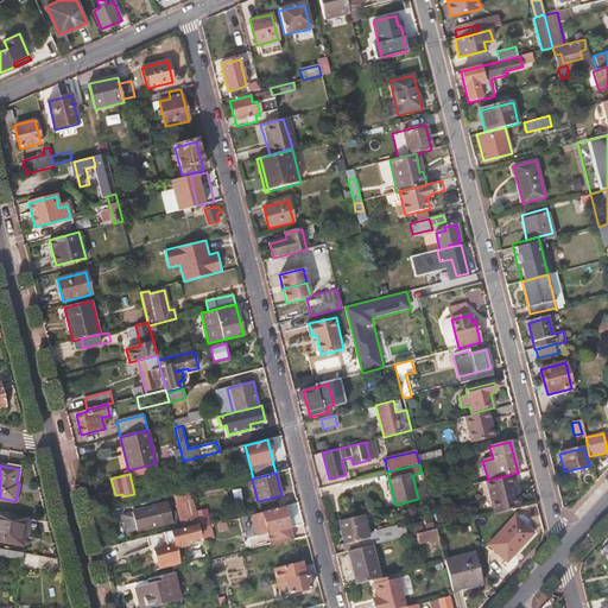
[(182,529),(197,524),(189,491),(181,493),(185,512),(178,514),(182,529)]
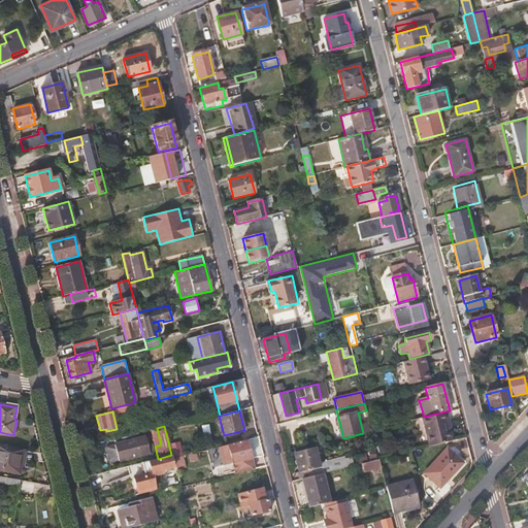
[(251,458),(246,440),(220,447),(224,464),(251,458)]
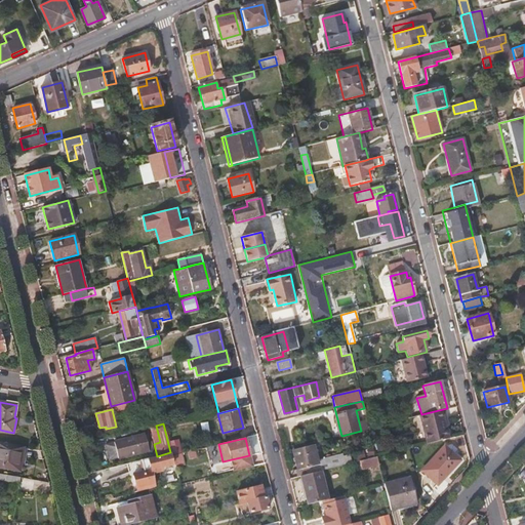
[(115,444),(118,457),(148,450),(146,441),(135,444),(134,440),(115,444)]
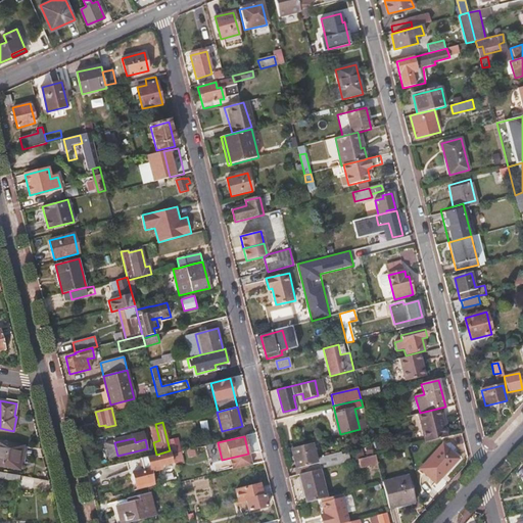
[(258,453),(256,440),(249,441),(250,454),(258,453)]
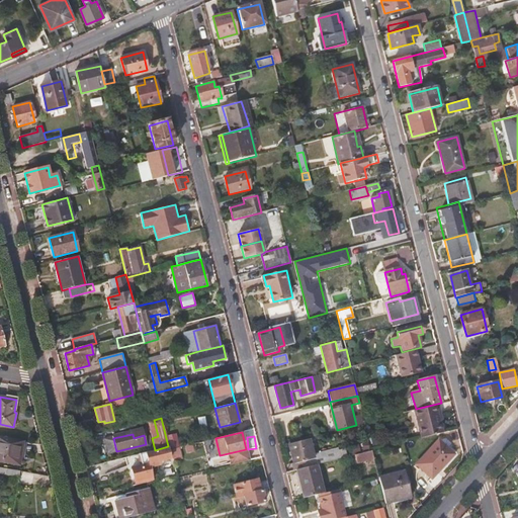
[(23,442),(0,437),(0,460),(20,464),(23,442)]
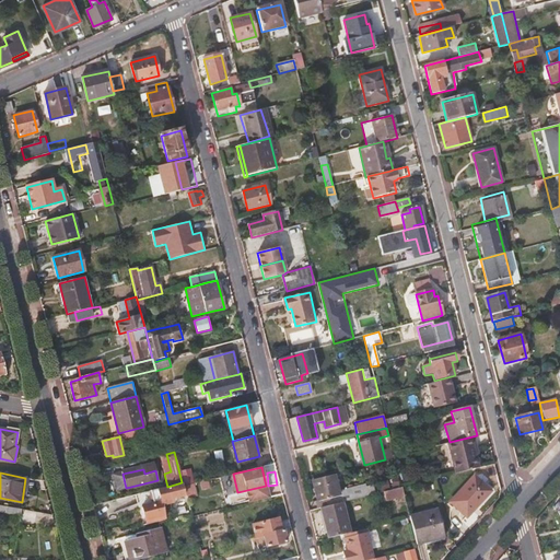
[(342,503),(368,497),(364,485),(339,491),(335,476),(313,481),(318,501),(326,500),(328,508),(342,503)]
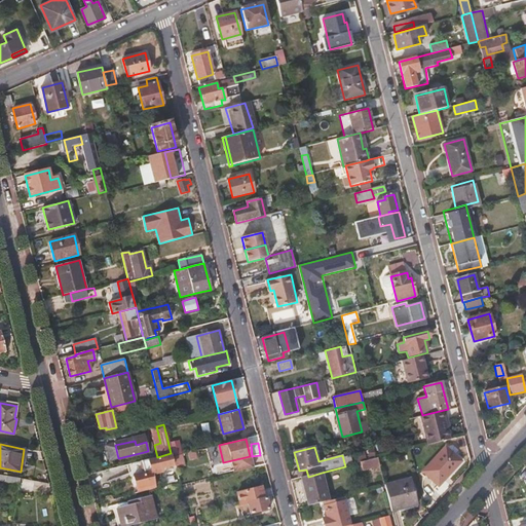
[(460,461),(445,448),(423,472),(439,485),(460,461)]
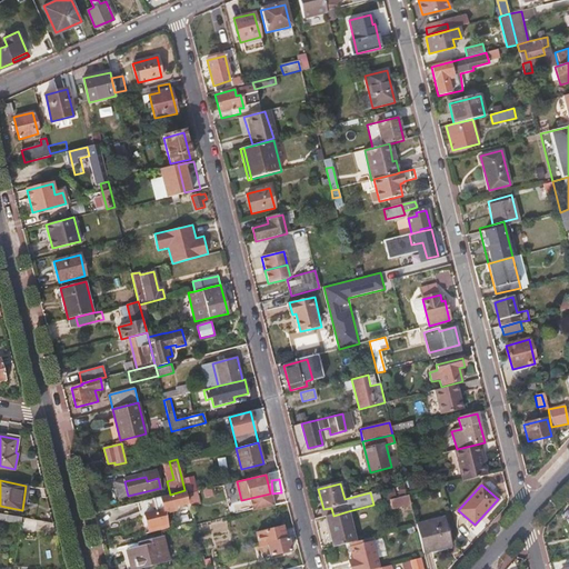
[(175,507),(176,507),(180,523),(195,520),(188,493),(187,491),(170,496),(161,498),(161,497),(142,501),(150,532),(169,528),(165,513),(175,510),(175,507)]
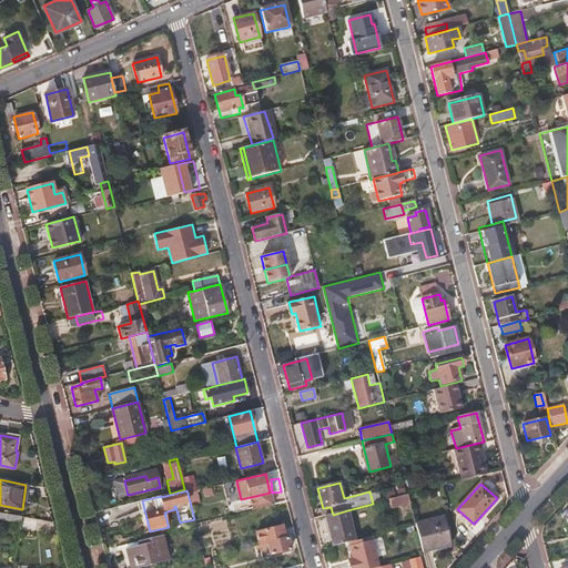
[(409,504),(407,495),(388,500),(392,509),(409,504)]
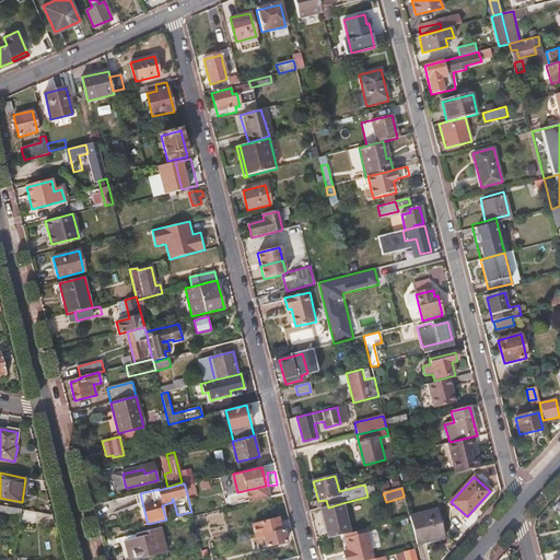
[(267,492),(269,498),(282,494),(281,489),(267,492)]
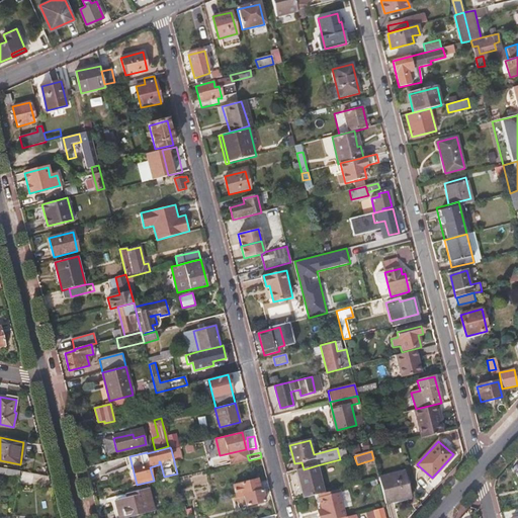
[(304,469),(296,470),(304,499),(324,493),(317,465),(304,469)]
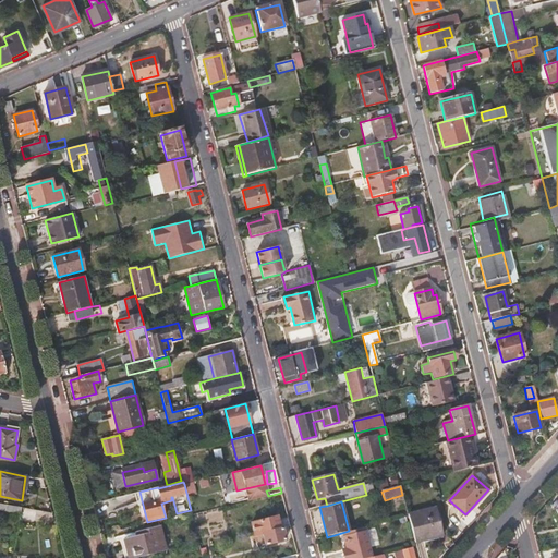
[(0,504),(0,510),(10,512),(21,514),(22,508),(11,506),(0,504)]
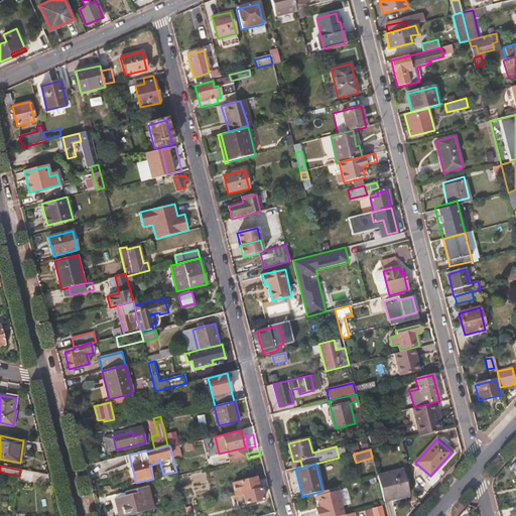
[(402,470),(377,477),(377,478),(383,502),(408,496),(402,470)]
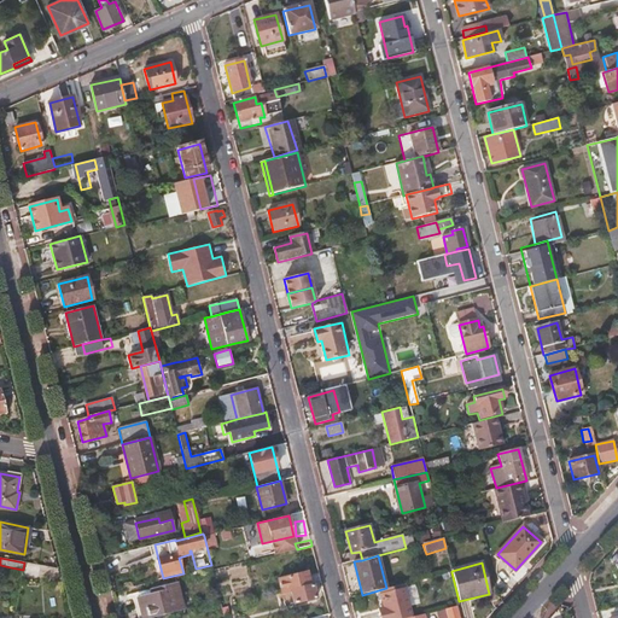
[(291,590),(310,586),(308,572),(279,579),(281,593),(291,590)]
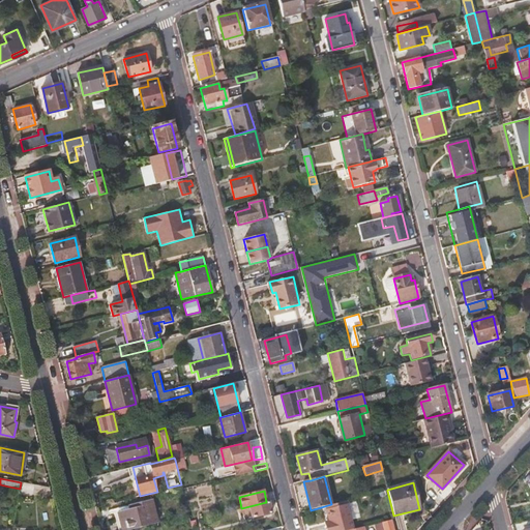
[(121,529),(127,529),(157,523),(152,500),(117,509),(121,529)]
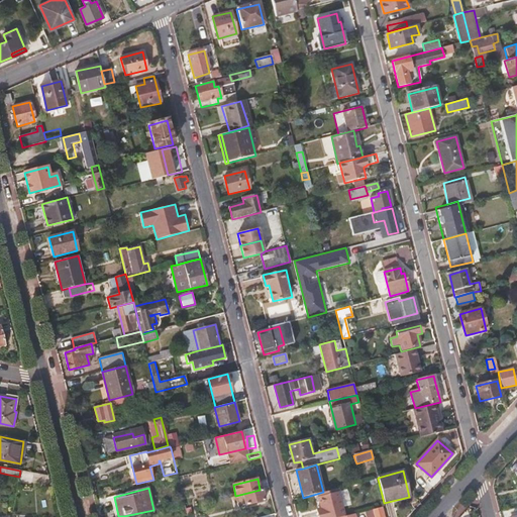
[(265,501),(262,489),(260,490),(243,494),(245,505),(265,501)]
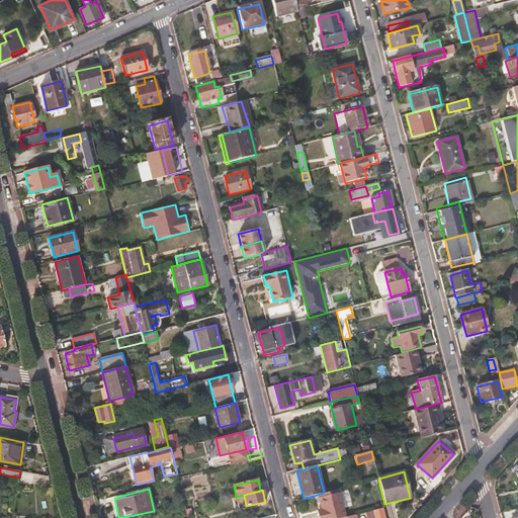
[(318,514),(318,517),(344,517),(346,517),(339,494),(319,498),(322,510),(323,513),(318,514)]
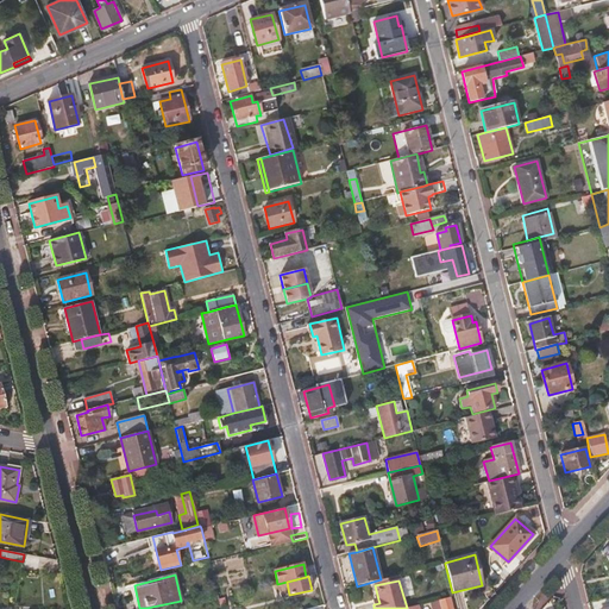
[(451,608),(449,598),(438,602),(439,608),(451,608)]
